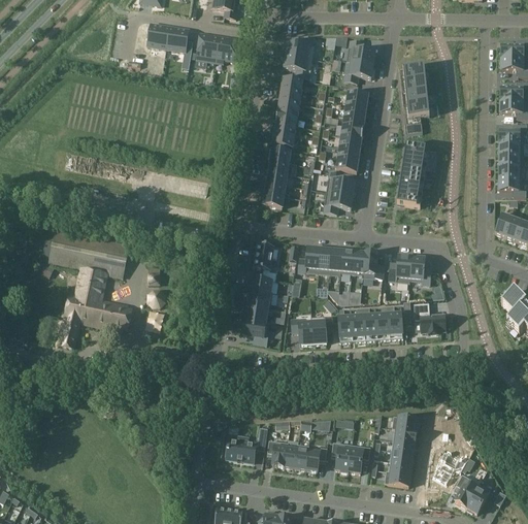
[(212,0),(211,7),(224,8),(223,14),(235,17),(236,10),(232,10),(234,0),(212,0)]
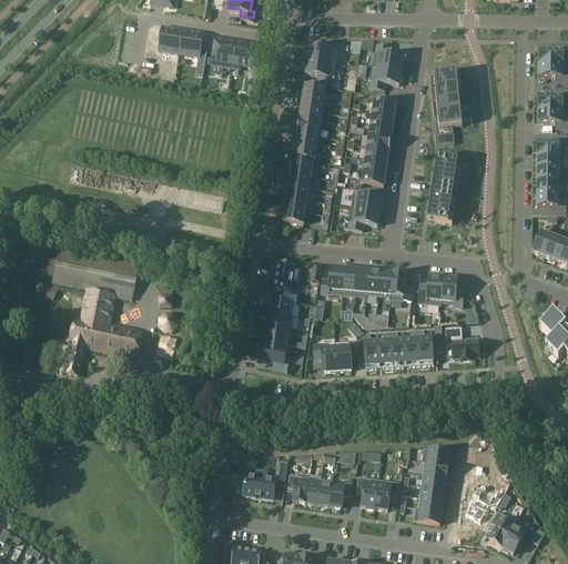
[(162,24),(159,50),(179,53),(183,28),(162,24)]
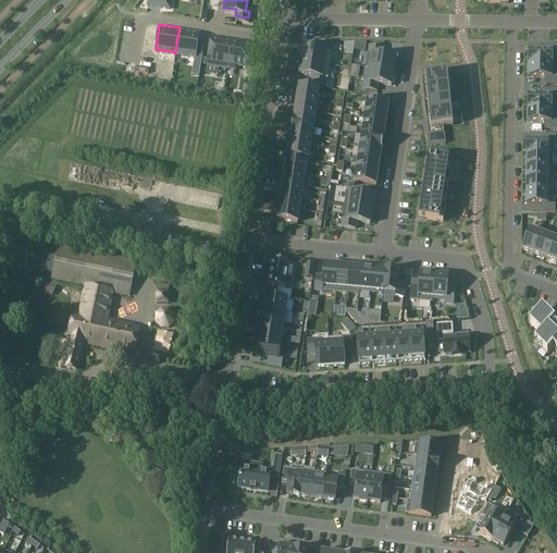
[(180,27),(175,52),(195,56),(196,51),(197,44),(199,34),(199,31),(180,27)]
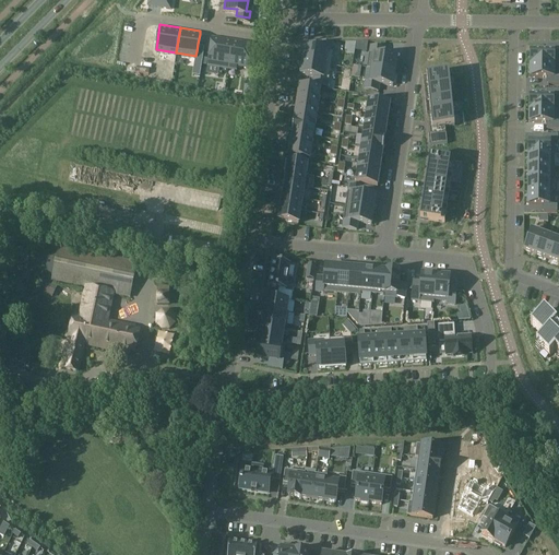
[(209,59),(209,63),(228,67),(233,38),(213,35),(209,59)]
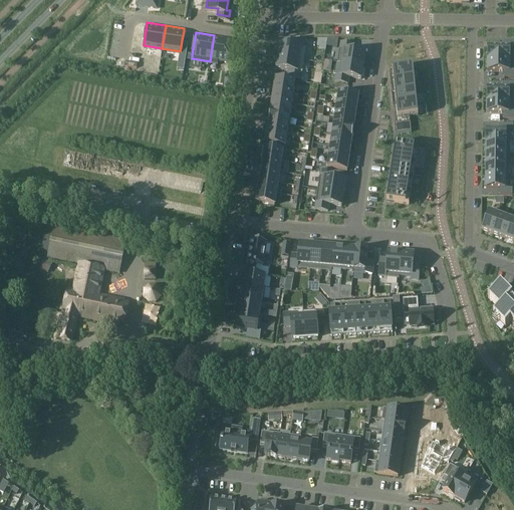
[(214,35),(210,61),(217,62),(218,58),(229,60),(232,37),(214,35)]
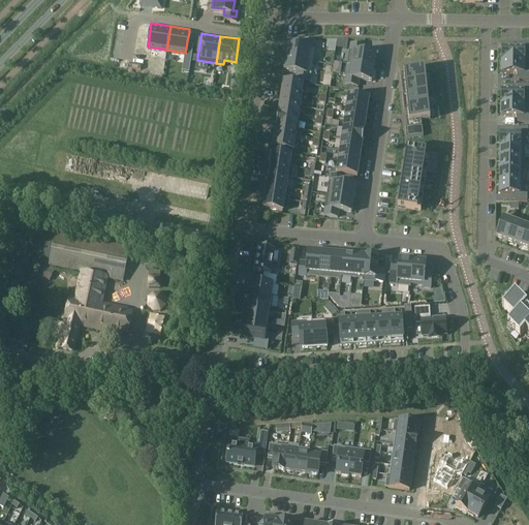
[(288,41),(286,55),(309,58),(313,59),(315,45),(314,45),(315,38),(303,36),(302,43),(288,41)]
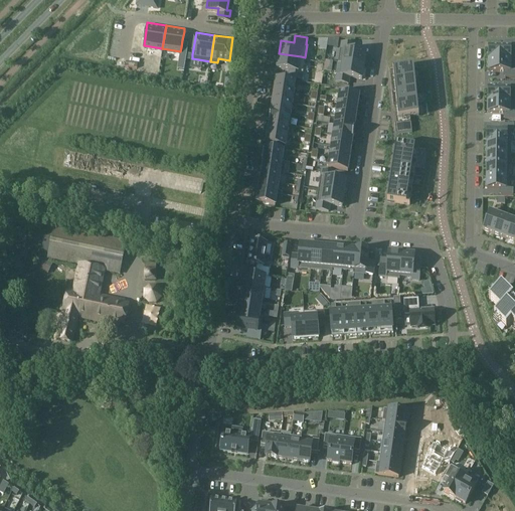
[(488,44),(488,54),(489,54),(489,56),(514,56),(514,55),(514,56),(514,55),(514,37),(506,38),(506,44),(504,44),(489,44),(488,44)]
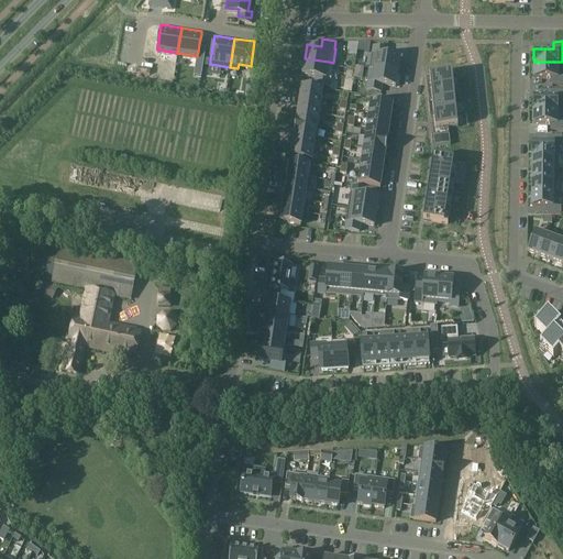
[(374,43),(373,51),(377,52),(375,65),(398,69),(400,55),(386,53),(387,45),(374,43)]
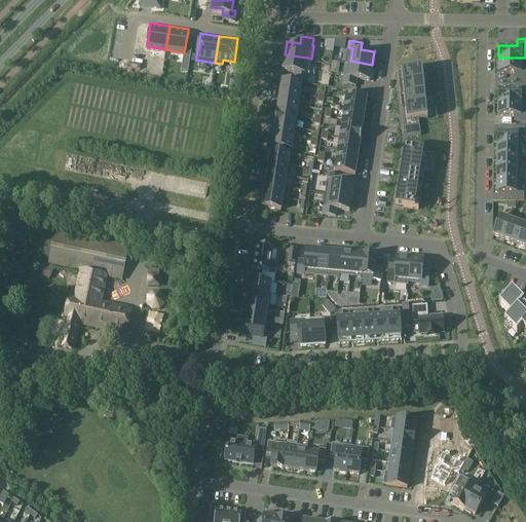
[(184,52),(182,66),(188,67),(191,49),(185,48),(184,52)]
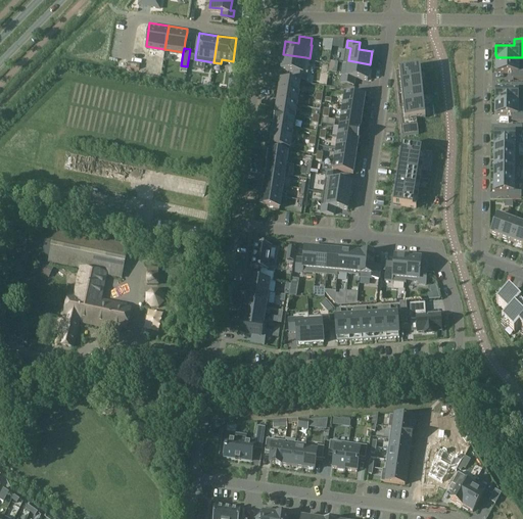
[(283,54),(281,67),(294,69),(293,77),(305,79),(306,72),(307,72),(310,58),(305,57),(283,54)]
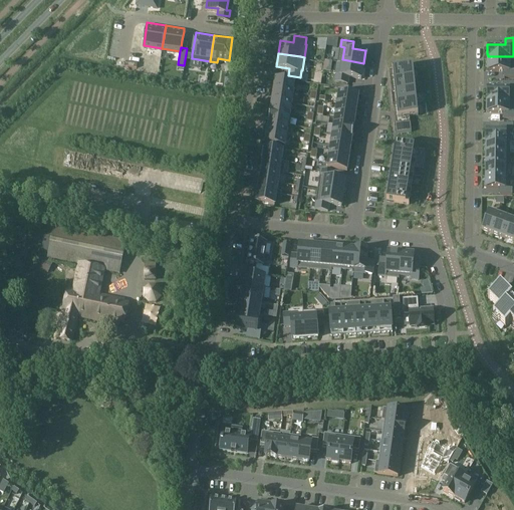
[(513,56),(488,56),(488,68),(503,68),(504,68),(504,74),(513,74),(513,56)]
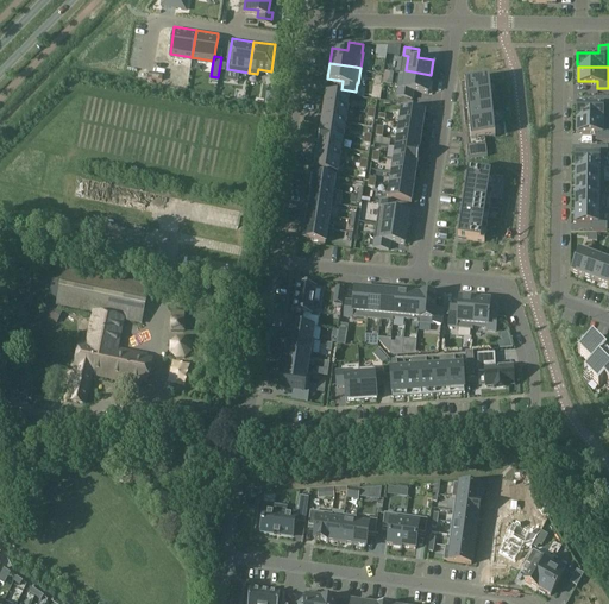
[(399,85),(397,93),(412,95),(413,88),(428,90),(431,75),(406,70),(403,86),(399,85)]
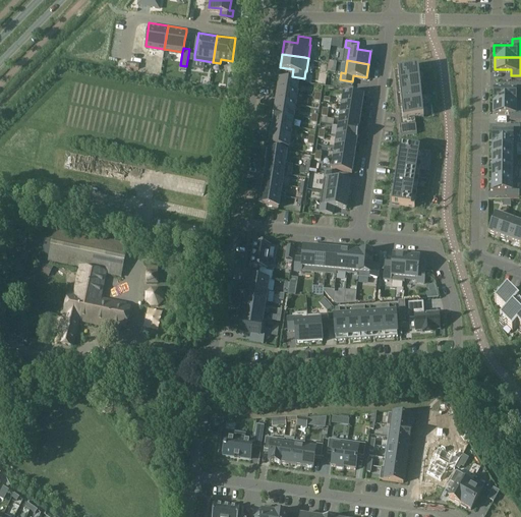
[(418,64),(394,66),(395,79),(420,76),(418,64)]
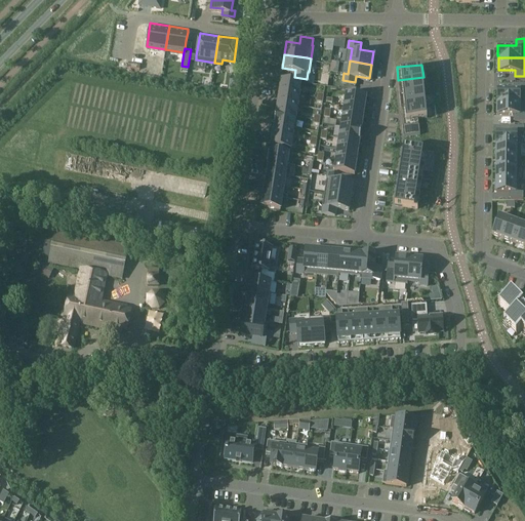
[(281,77),(279,88),(299,91),(301,80),(281,77)]
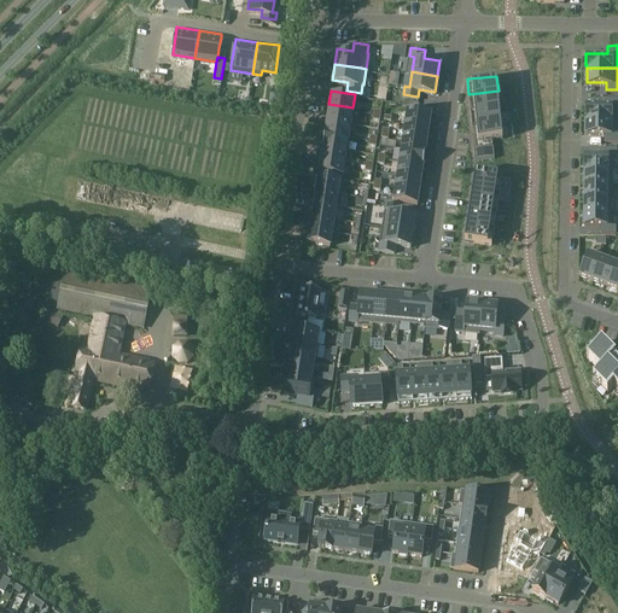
[(499,91),(468,94),(471,109),(500,105),(499,91)]
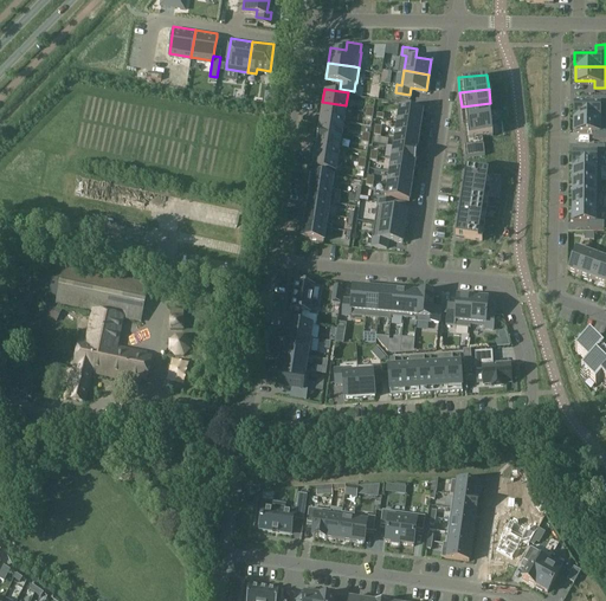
[(574,101),(573,112),(574,112),(574,115),(605,115),(605,102),(605,101),(605,94),(594,94),(594,101),(574,101)]
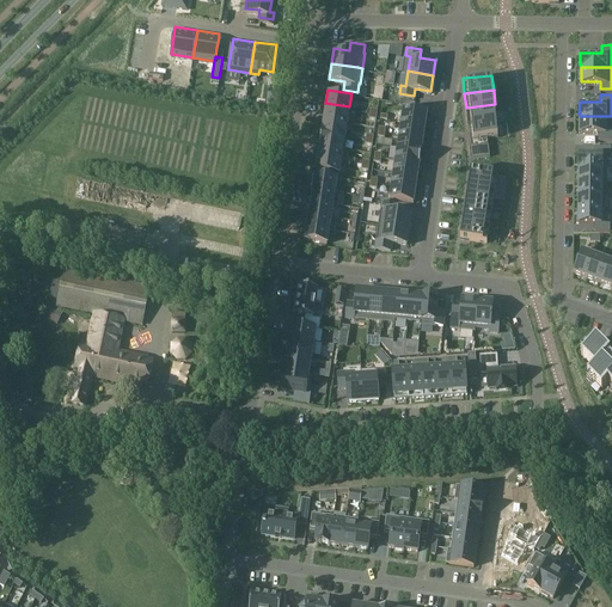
[(349,106),(325,103),(324,116),(348,120),(349,106)]
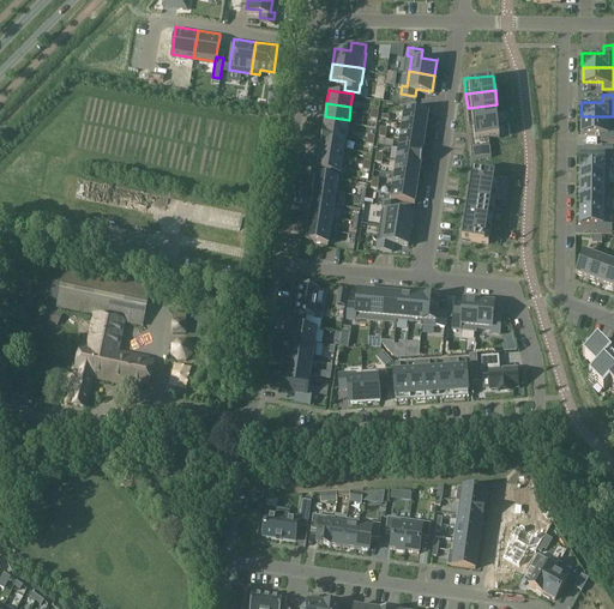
[(405,104),(403,119),(427,122),(429,108),(405,104)]
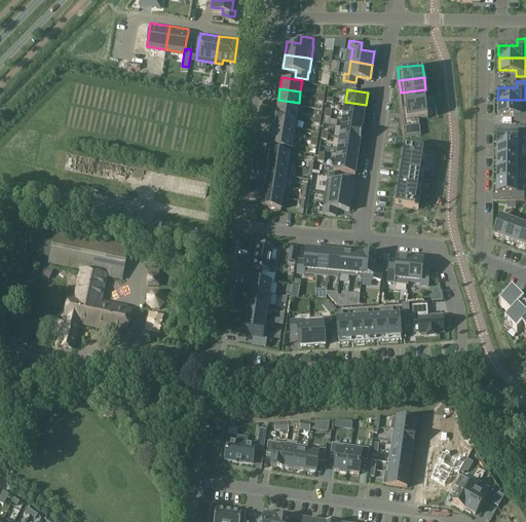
[(425,89),(401,92),(402,105),(426,102),(425,89)]
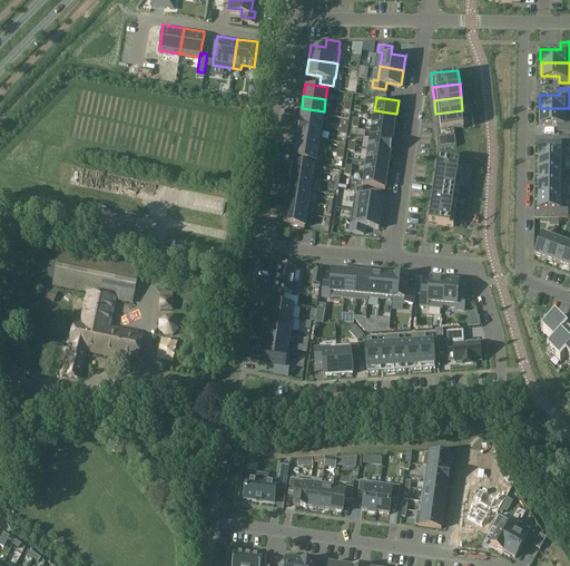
[(302,108),(300,120),(322,124),(324,111),(302,108)]
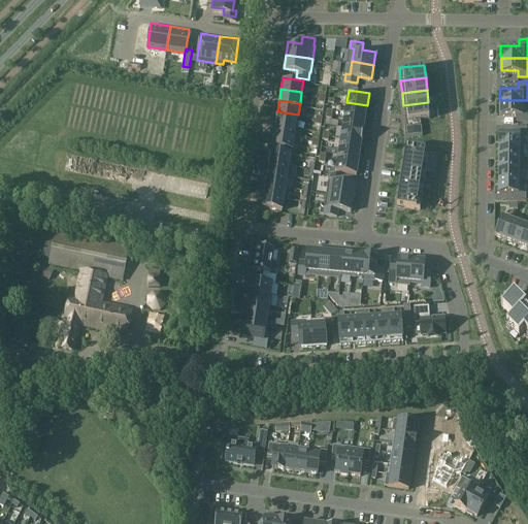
[(500,100),(500,112),(518,112),(517,119),(527,119),(527,111),(527,112),(527,100),(500,100)]
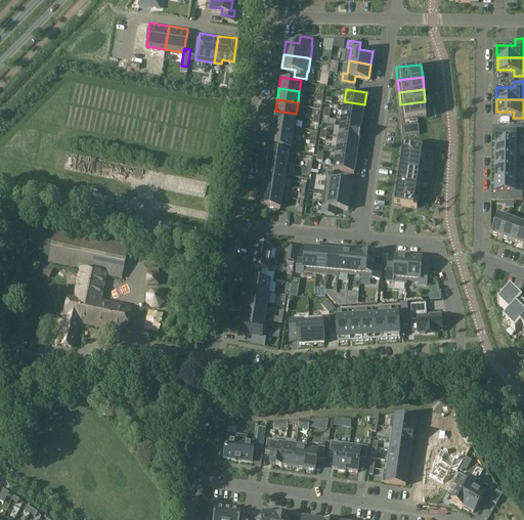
[(364,104),(344,101),(342,113),(362,116),(364,104)]
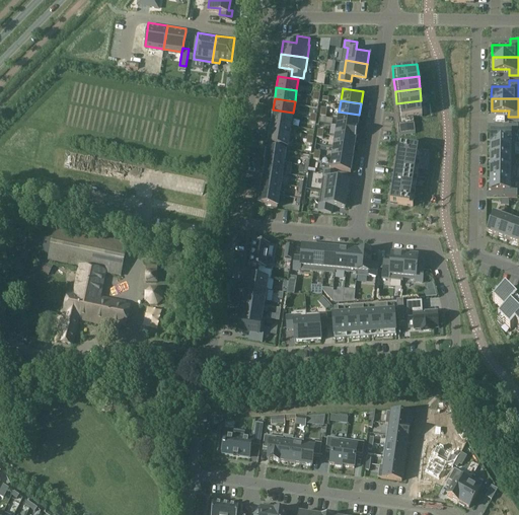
[(421,100),(396,103),(397,116),(414,115),(422,114),(421,100)]
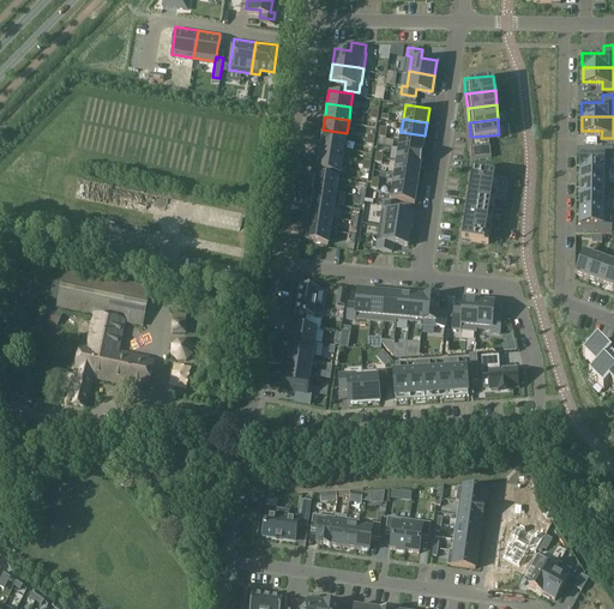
[(323,130),(321,142),(345,145),(347,133),(323,130)]
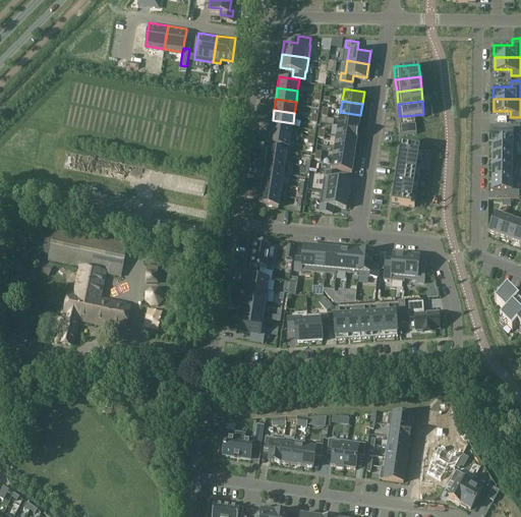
[(360,115),(340,112),(339,122),(359,126),(360,115)]
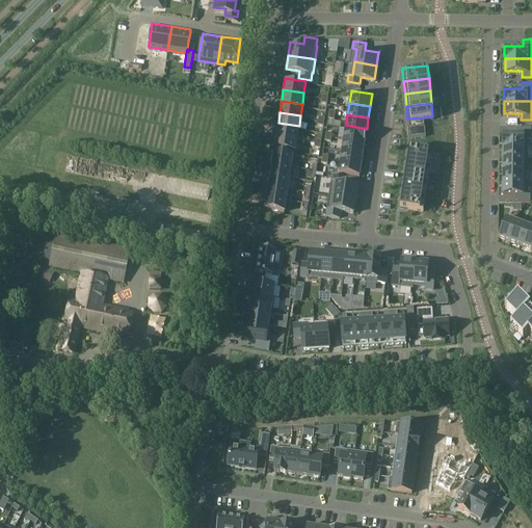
[(424,117),(407,119),(409,135),(425,133),(424,117)]
